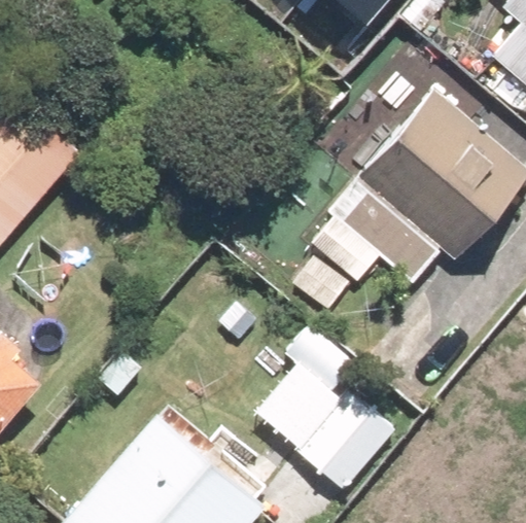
[(525,0),(506,0),(501,8),(522,24),(490,63),(525,91),(525,0)]
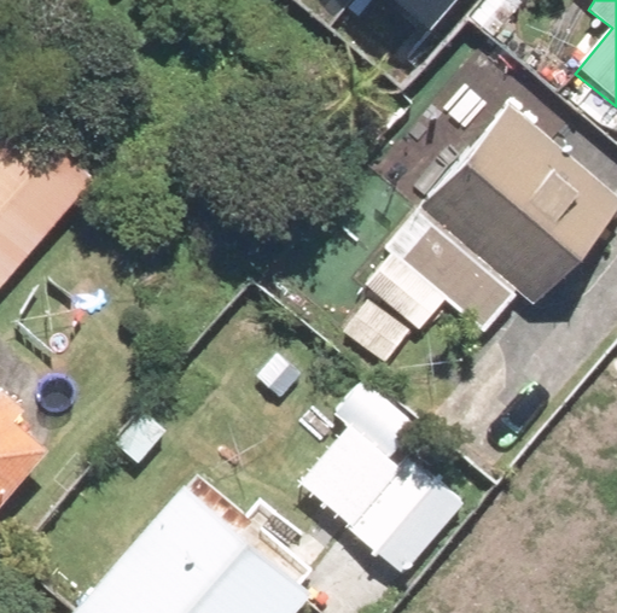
[(616,187),(502,100),(418,209),(541,303),(616,204),(616,187)]
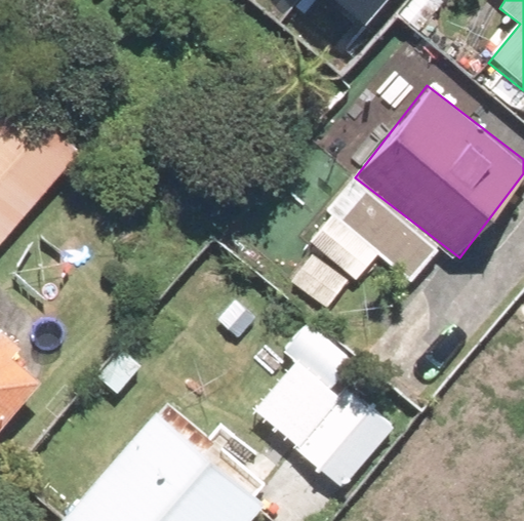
[(0,247),(79,148),(9,92),(0,104),(0,247)]
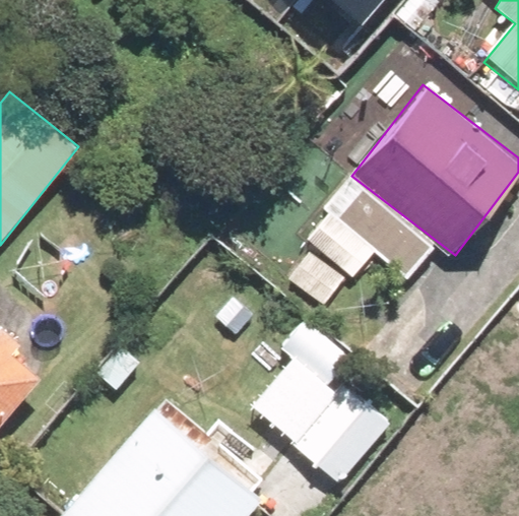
[(0,434),(47,383),(0,341),(0,434)]
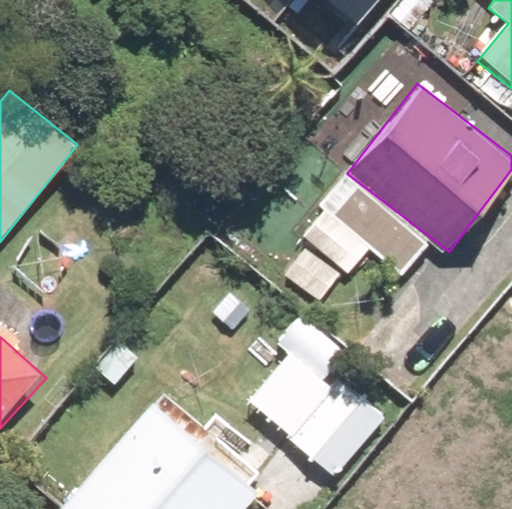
[(289,443),(328,475),(380,412),(341,380),(289,443)]
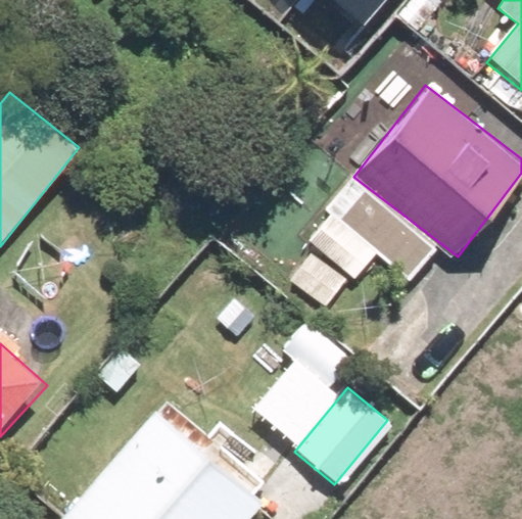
[(246,518),(266,494),(153,408),(65,518),(246,518)]
